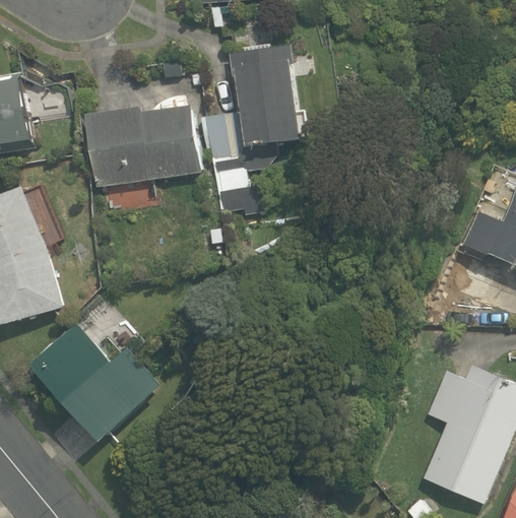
[(213,26),(222,25),(221,7),(212,8),(213,26)]
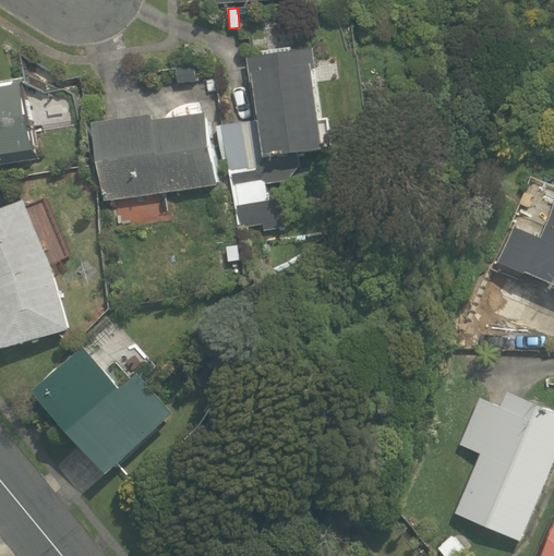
[(236,227),(236,233),(282,227),(278,201),(266,202),(263,184),(289,180),(286,157),(335,149),(330,119),(323,120),(312,48),(247,58),(255,121),(220,125),(236,227)]
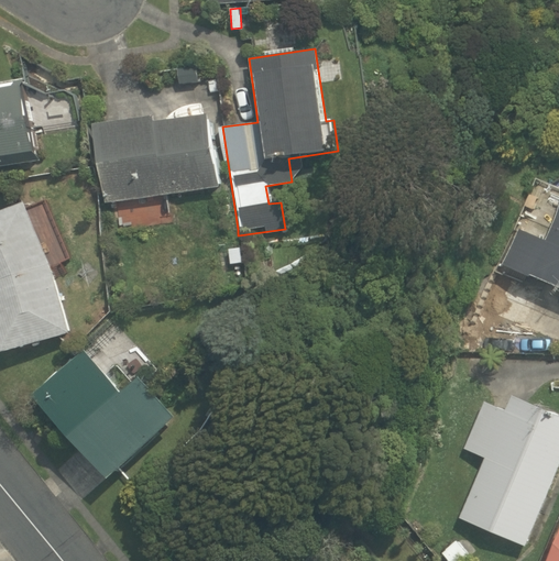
[(0,158),(40,153),(29,86),(0,89),(0,158)]
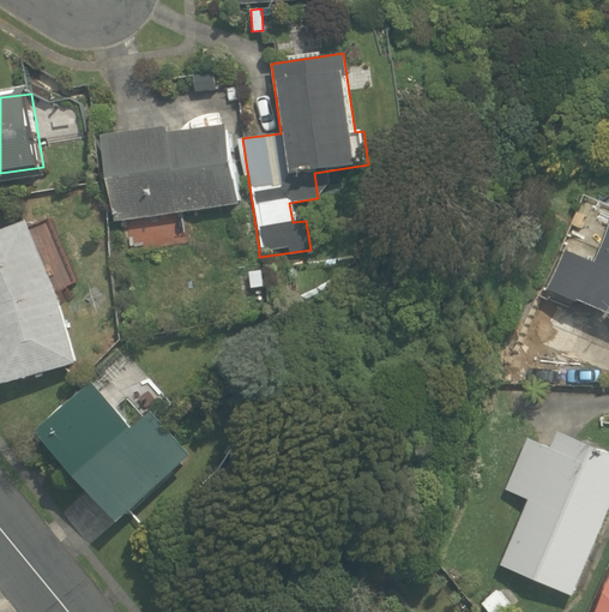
[(102,136),(114,221),(115,221),(240,204),(229,126),(172,133),(170,126),(102,136)]
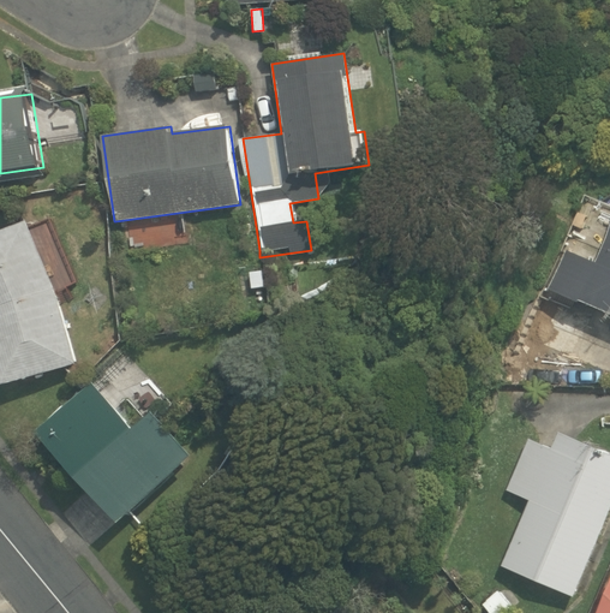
[(37,209),(54,207),(52,190),(35,192),(37,209)]
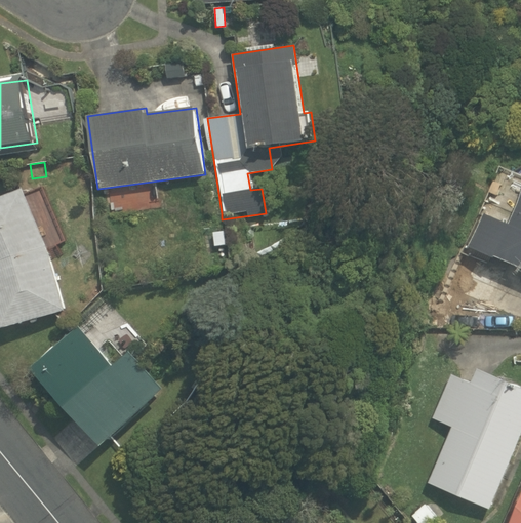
[(0,314),(4,328),(66,311),(46,244),(23,189),(0,198),(0,314)]
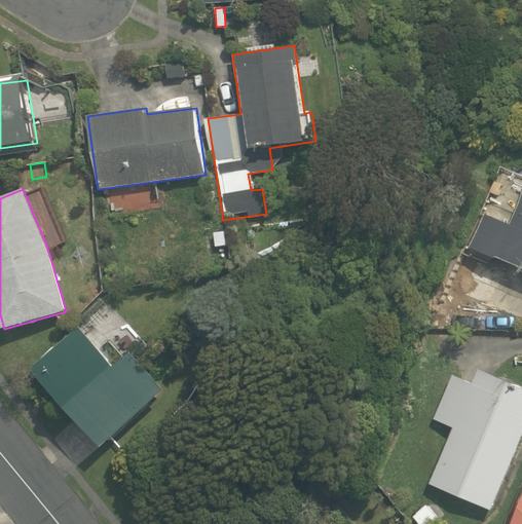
[(469,245),(521,268),(521,192),(509,223),(483,212),(469,245)]
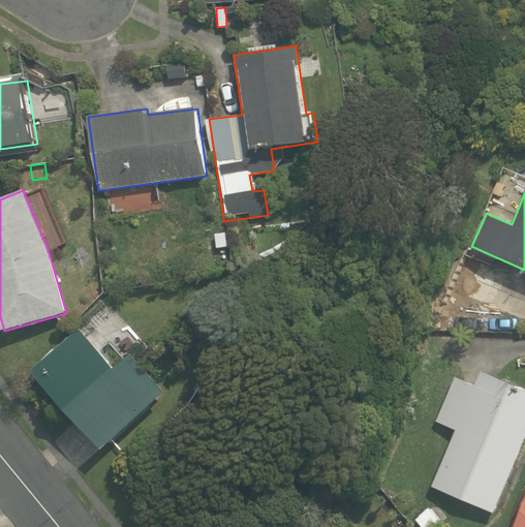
[(226,245),(224,231),(213,233),(217,270),(232,268),(229,244),(226,245)]
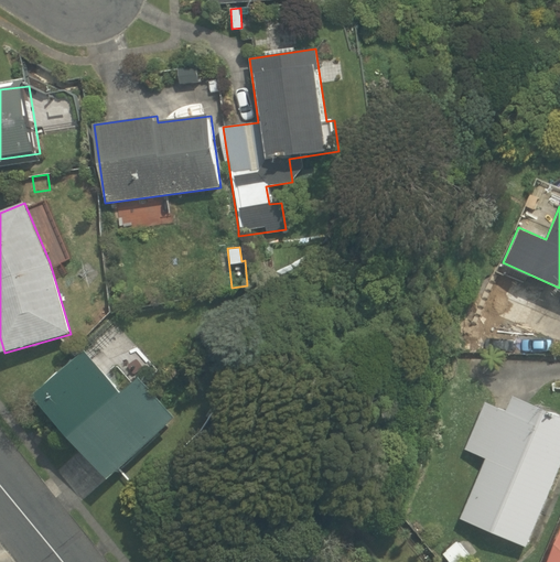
[(114,481),(179,419),(140,378),(124,393),(85,354),(83,352),(34,397),(85,451),(114,481)]
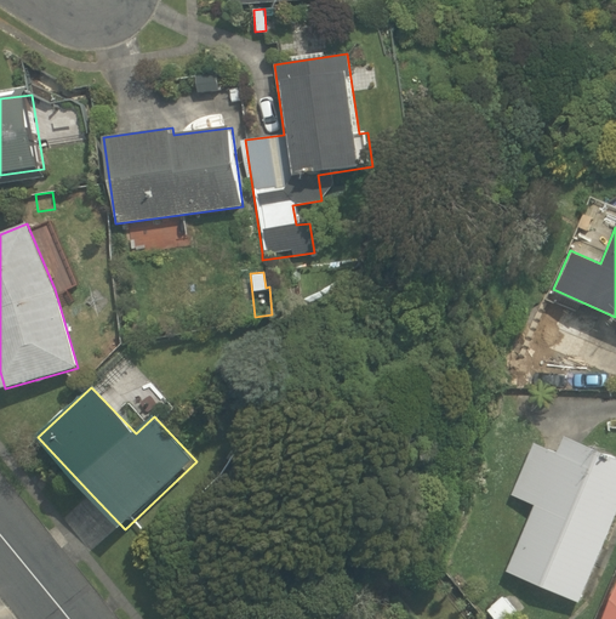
[(506,571),(579,602),(615,512),(615,458),(564,436),(557,453),(532,443),(511,494),(534,504),(506,571)]
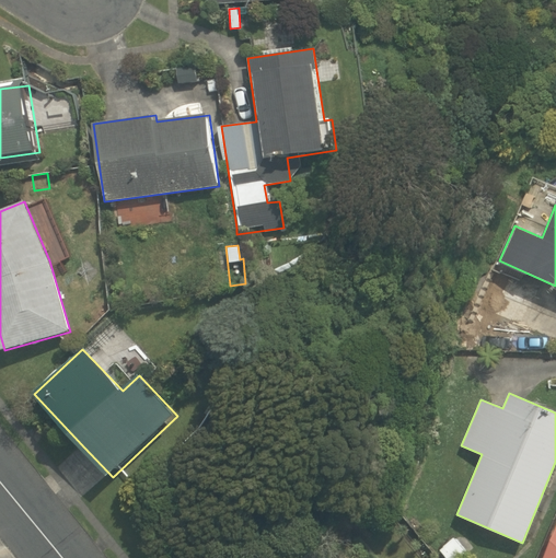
[(555,557),(555,530),(542,557),(555,557)]
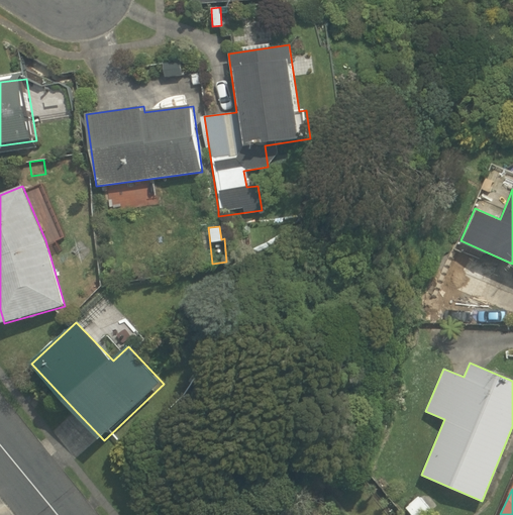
[(410,514),(419,514),(428,508),(418,496),(404,507),(410,514)]
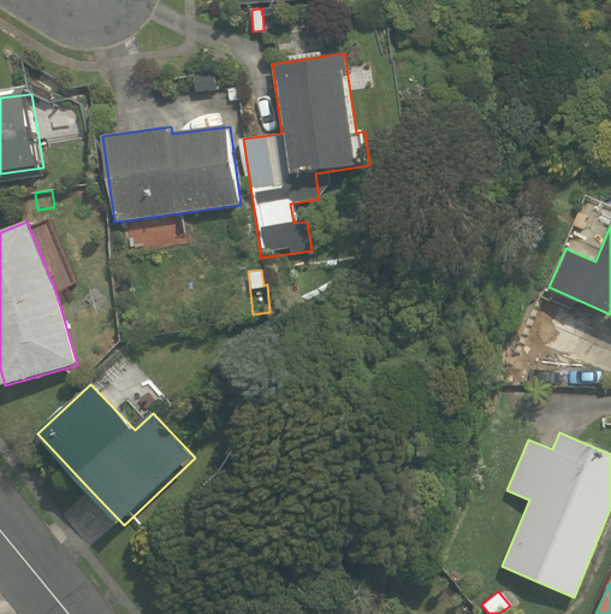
All buildings are outlined.
